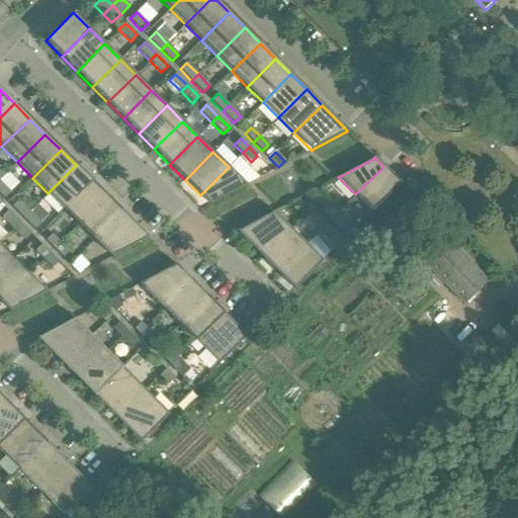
[(48,193),(64,208),(91,181),(76,165),(48,193)]
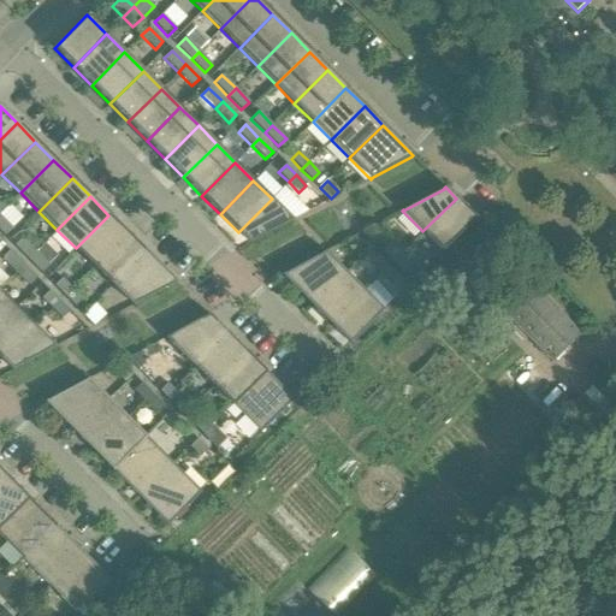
[(272,199),(238,232),(249,243),(250,243),(250,242),(291,220),(291,221),(292,220),(272,199)]
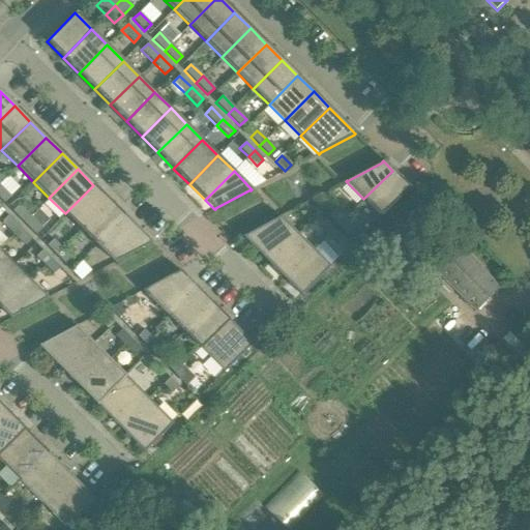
[(392,171),(363,199),(380,215),(409,187),(392,171)]
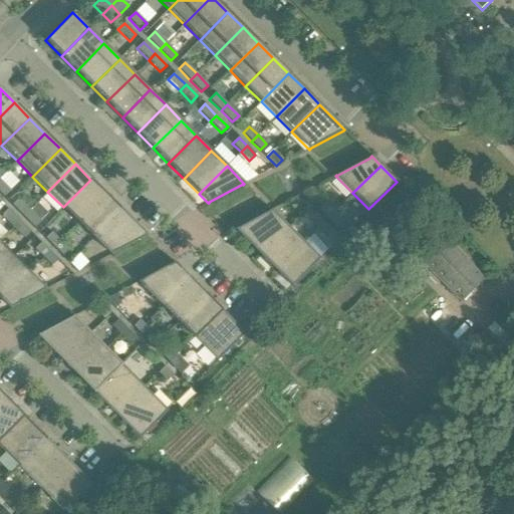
[(63,207),(78,223),(105,195),(90,180),(63,207)]
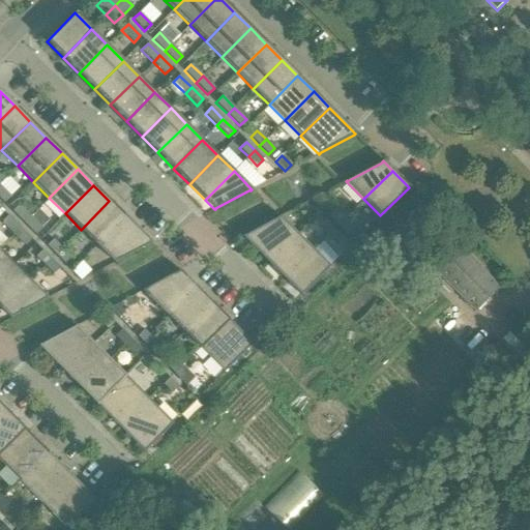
[(0,186),(0,199),(3,203),(10,197),(0,186)]
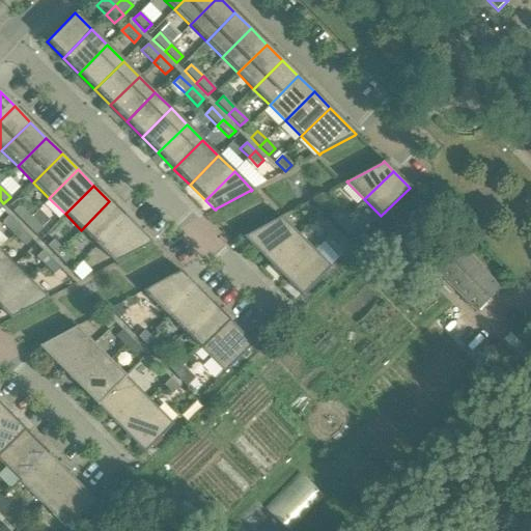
[(81,230),(96,246),(126,217),(109,201),(81,230)]
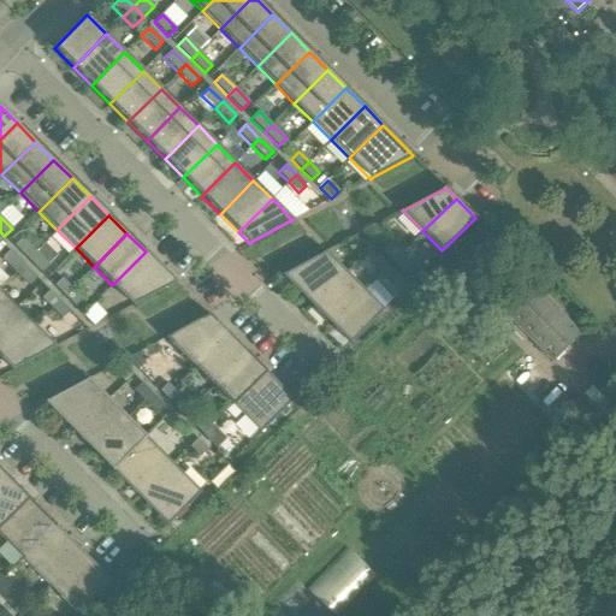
[(13,246),(28,260),(35,252),(22,238),(13,246)]
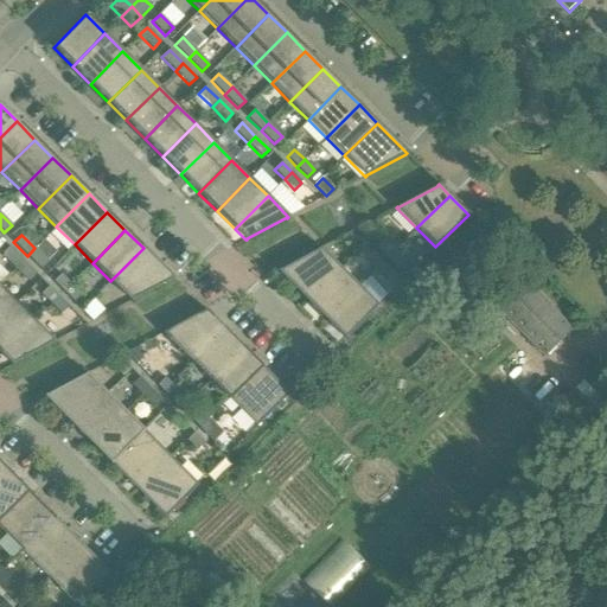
[(377,248),(388,257),(395,250),(385,240),(377,248)]
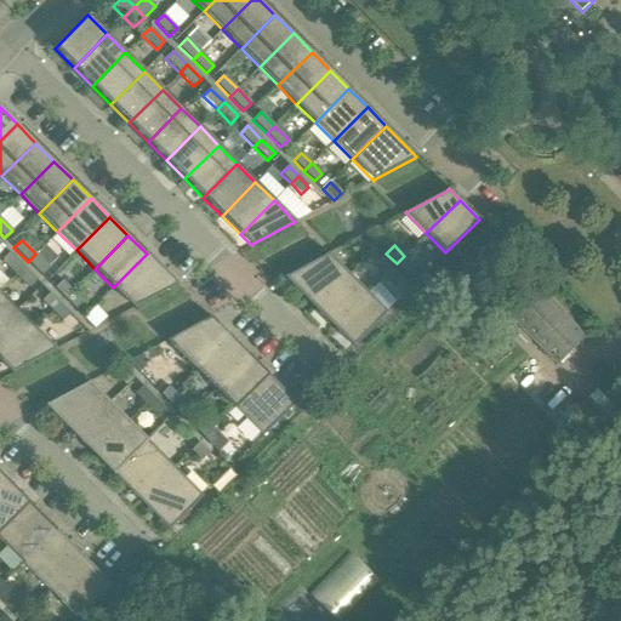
[(1,261),(15,274),(22,267),(9,254),(1,261)]
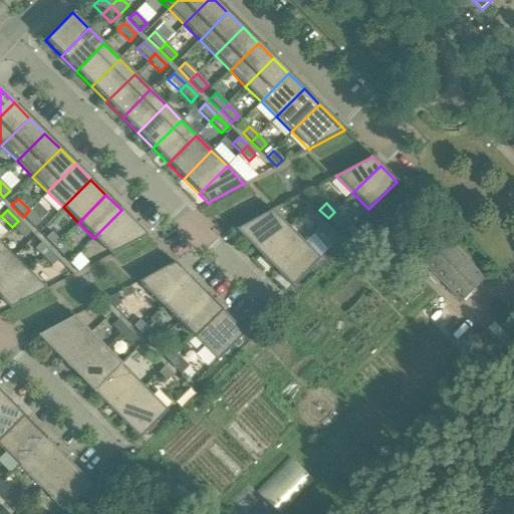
[(29,210),(23,217),(34,228),(40,222),(29,210)]
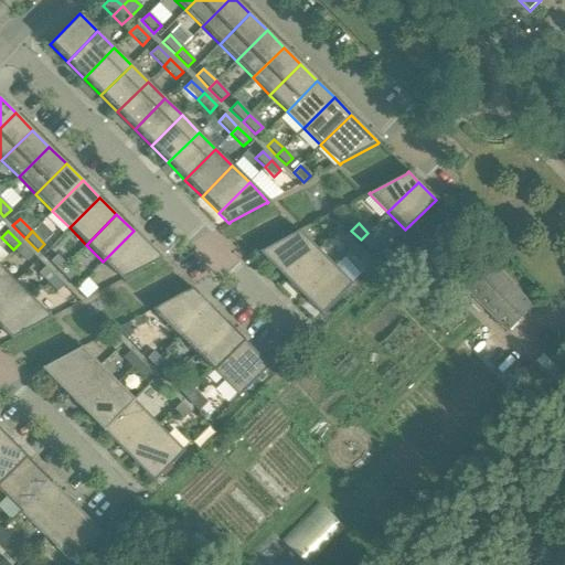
[(134,231),(103,262),(123,280),(123,279),(160,259),(161,258),(134,231)]
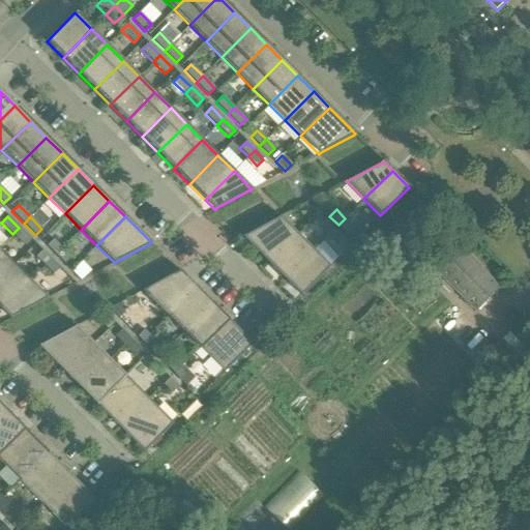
[(242,237),(268,263),(297,235),(278,216),(277,217),(278,217),(243,236),(242,237)]
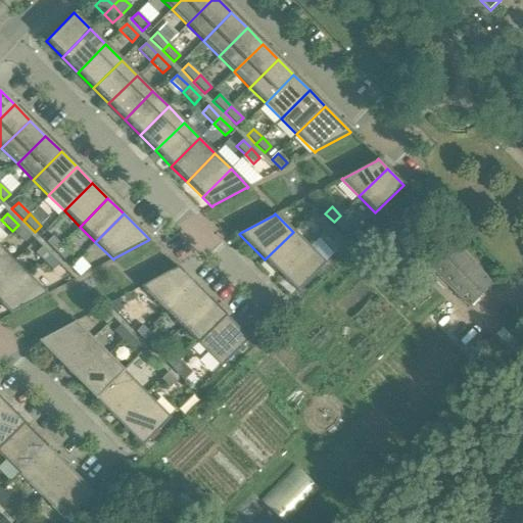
[(340,216),(334,222),(342,231),(349,224),(340,216)]
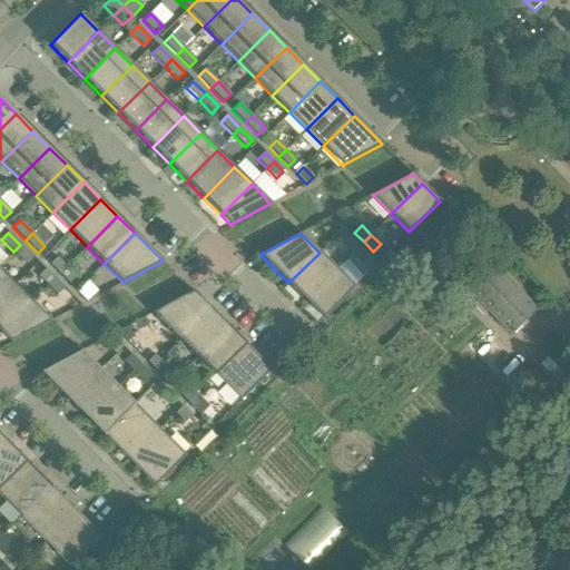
[(343,244),(352,254),(359,246),(350,237),(343,244)]
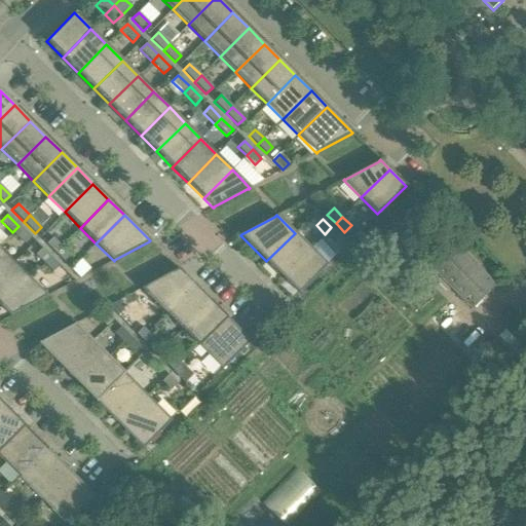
[(19,226),(12,232),(24,245),(31,237),(19,226)]
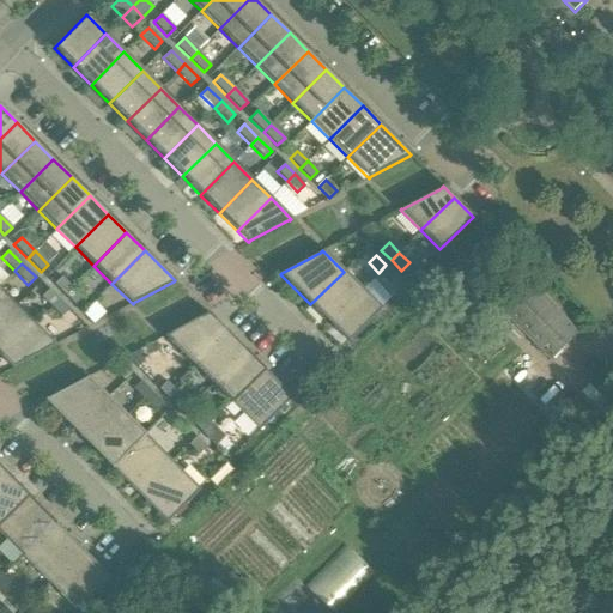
[(386,265),(378,273),(389,283),(396,275),(386,265)]
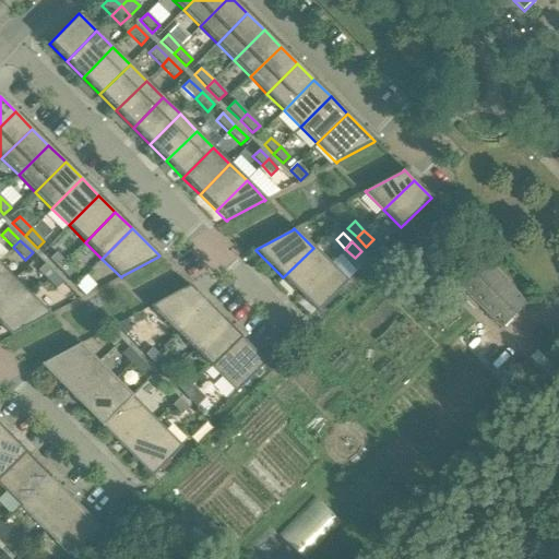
[(373,254),(382,247),(377,241),(369,249),(369,250),(373,254)]
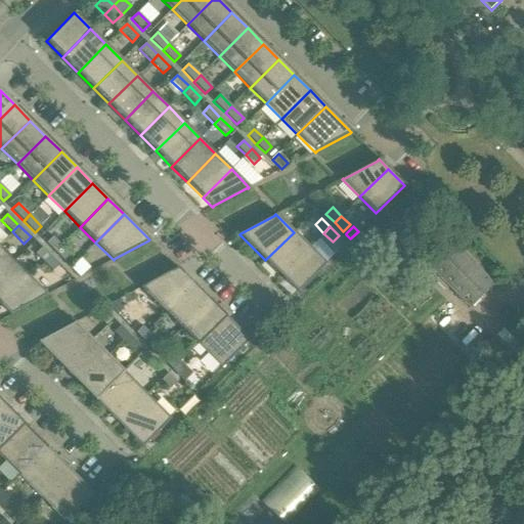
[(265,260),(280,275),(309,248),(294,232),(265,260)]
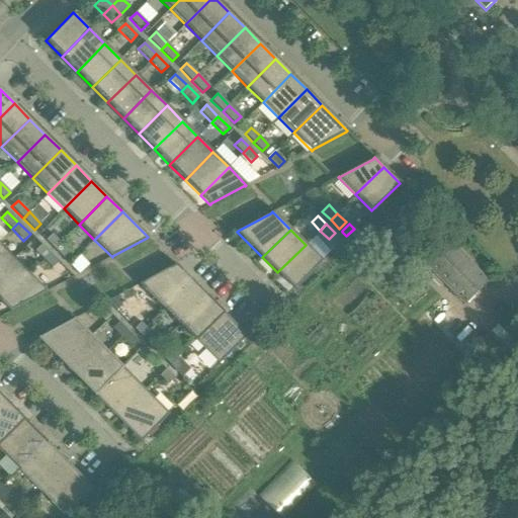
[(46,241),(54,249),(61,243),(52,234),(46,241)]
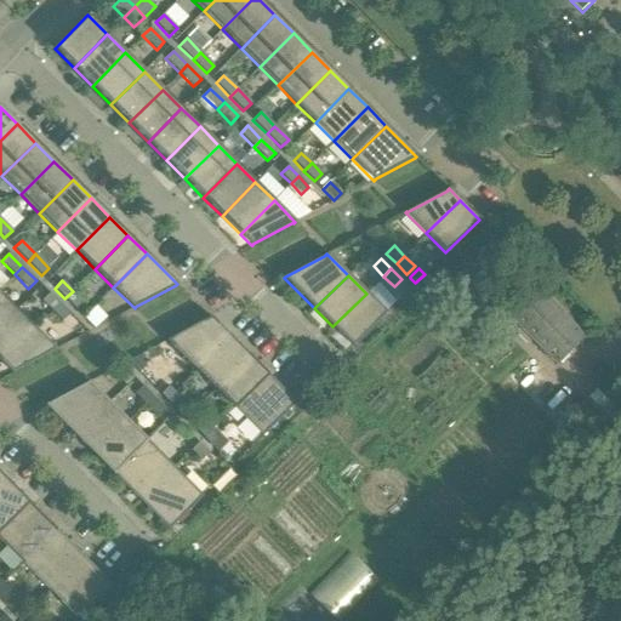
[(415,283),(408,290),(416,297),(423,291),(415,283)]
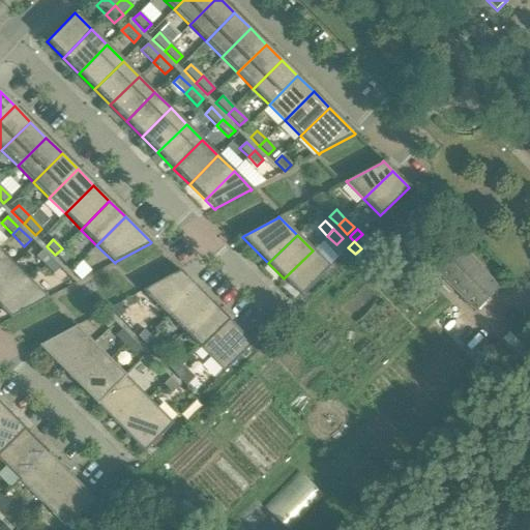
[(62,248),(55,255),(64,264),(70,257),(62,248)]
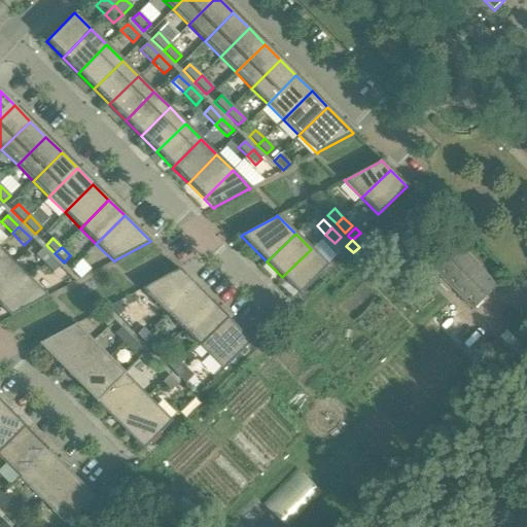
[(436,271),(475,309),(497,286),(459,248),(436,271)]
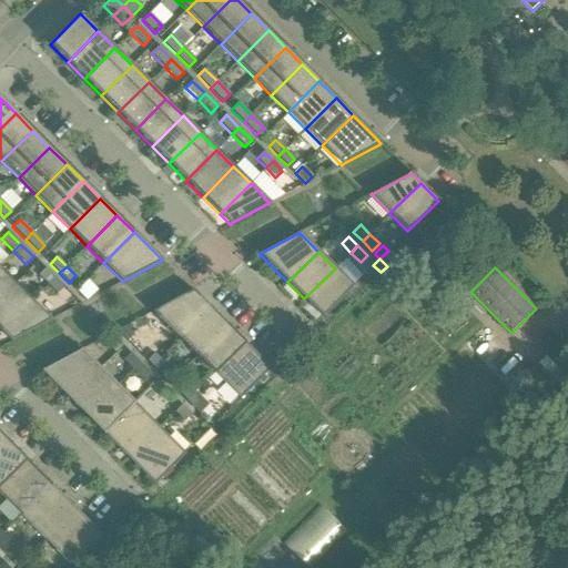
[(0,297),(14,284),(0,269),(0,297)]
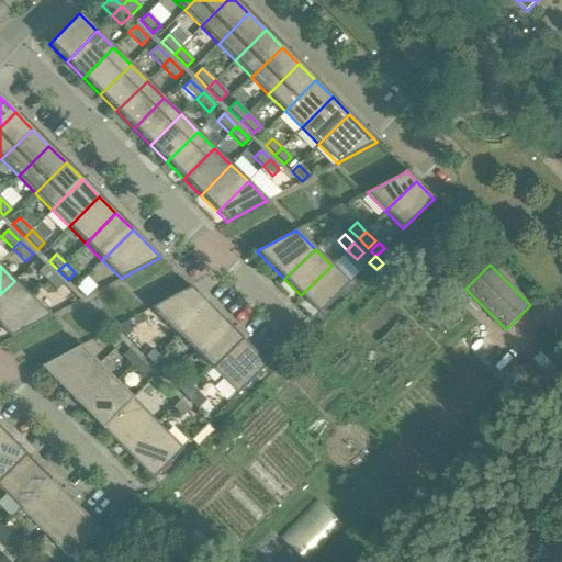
[(37,272),(47,282),(54,276),(44,266),(37,272)]
